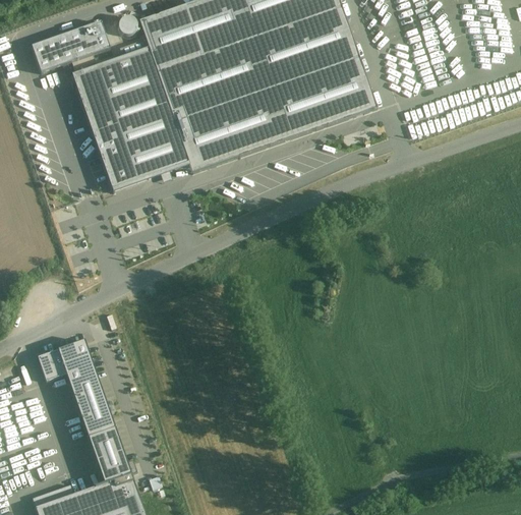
[(192,0),(139,18),(149,46),(188,162),(191,169),(377,105),(340,0),(192,0)]
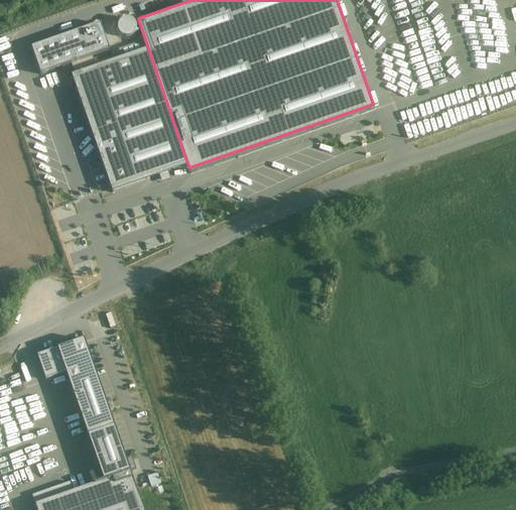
[(118,20),(125,34),(140,27),(134,13),(118,20)]
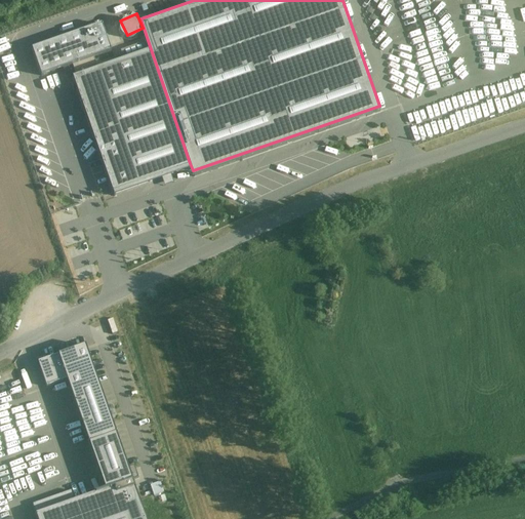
[(114,46),(106,20),(34,42),(42,69),(114,46)]
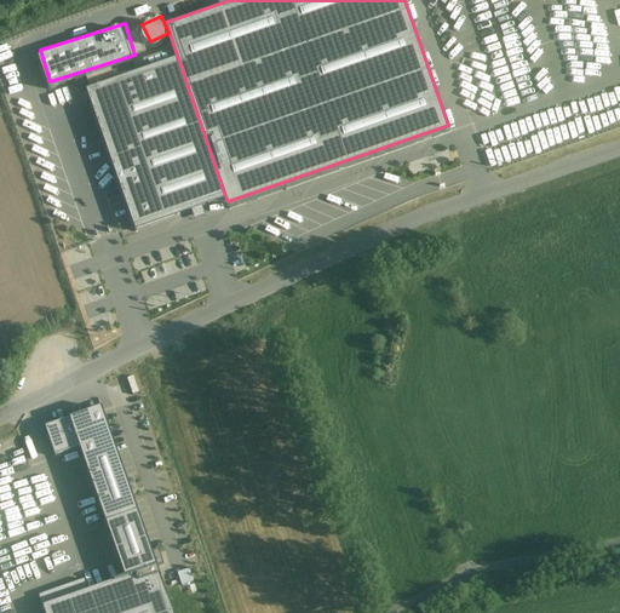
[(177,55),(86,86),(133,224),(224,193),(177,55)]
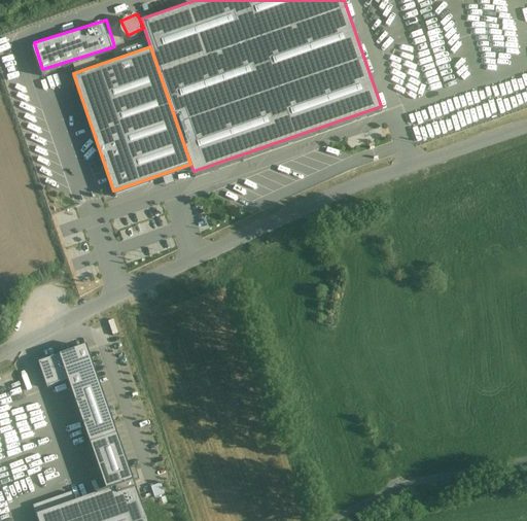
[(84,340),(37,357),(45,380),(66,373),(90,438),(116,427),(84,340)]
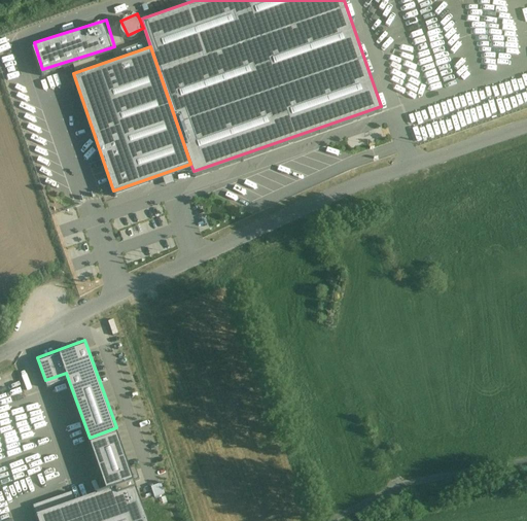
[(116,427),(90,438),(106,486),(133,477),(116,427)]
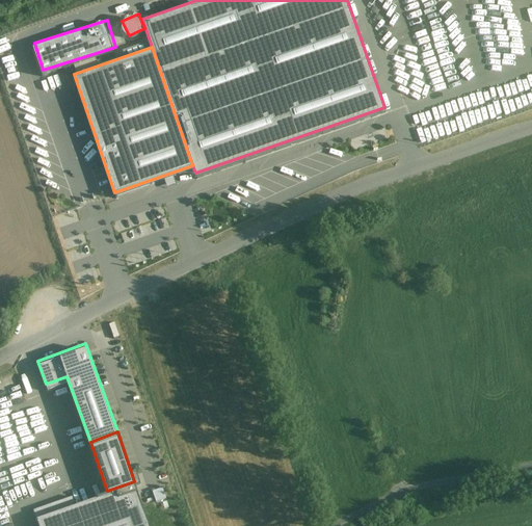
[(150,525),(134,481),(107,491),(36,516),(40,525),(150,525)]
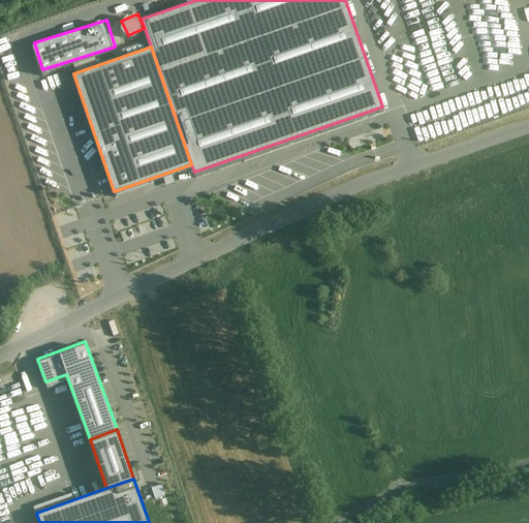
[(162,481),(153,484),(156,494),(166,490),(162,481)]
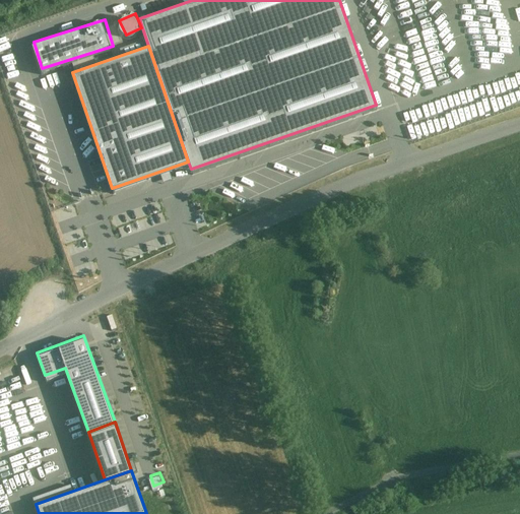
All buildings are outlined.
